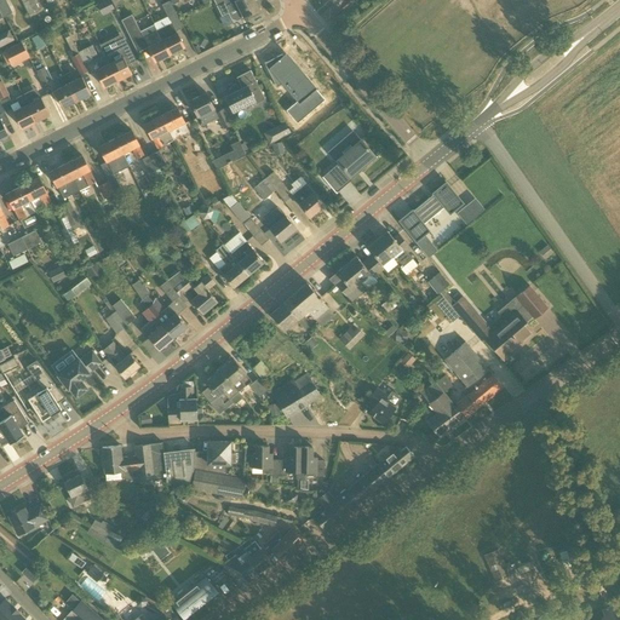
[(6,0),(0,0),(0,6),(5,16),(7,15),(13,12),(6,0)]
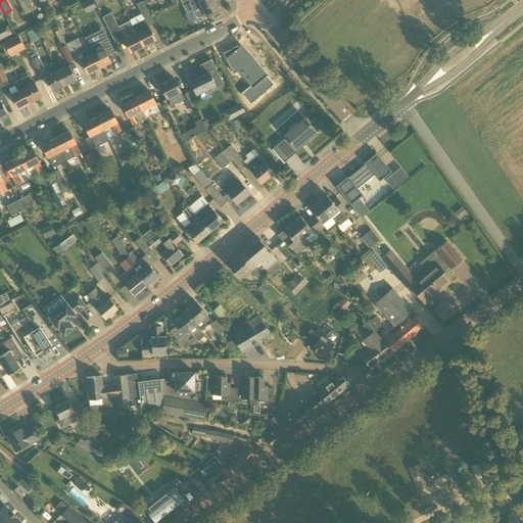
[(29,0),(18,0),(27,14),(34,10),(33,9),(34,8),(29,0)]
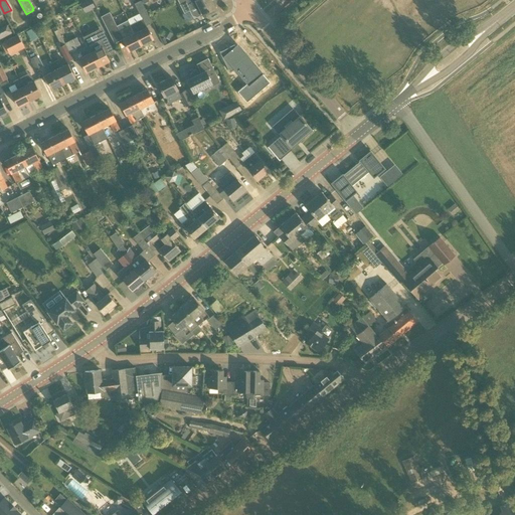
[(95,7),(92,0),(87,0),(81,3),(86,11),(95,7)]
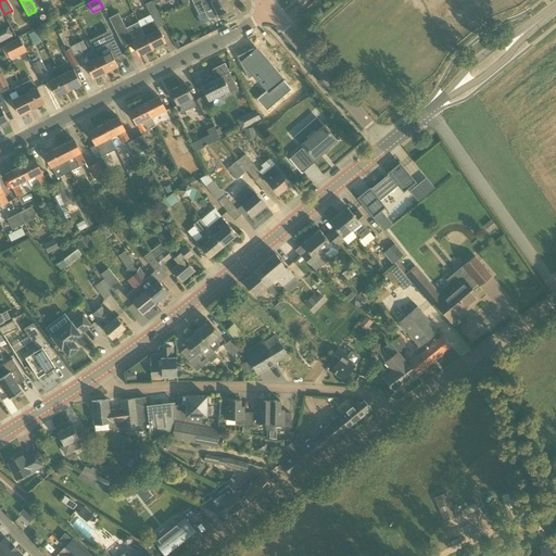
[(151,15),(158,12),(152,1),(151,0),(143,0),(144,3),(146,4),(151,15)]
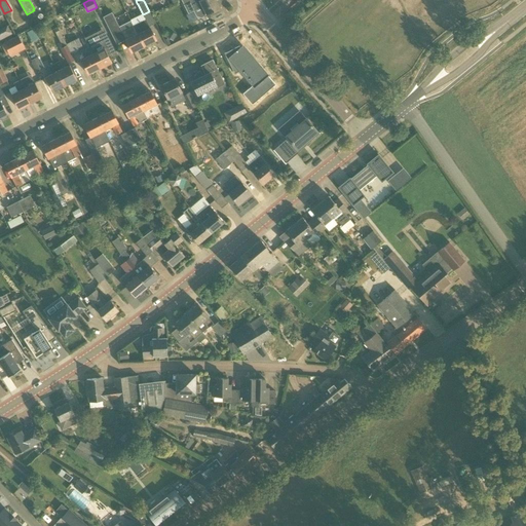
[(181,0),(184,5),(188,13),(194,10),(196,16),(201,17),(221,8),(216,0),(181,0)]
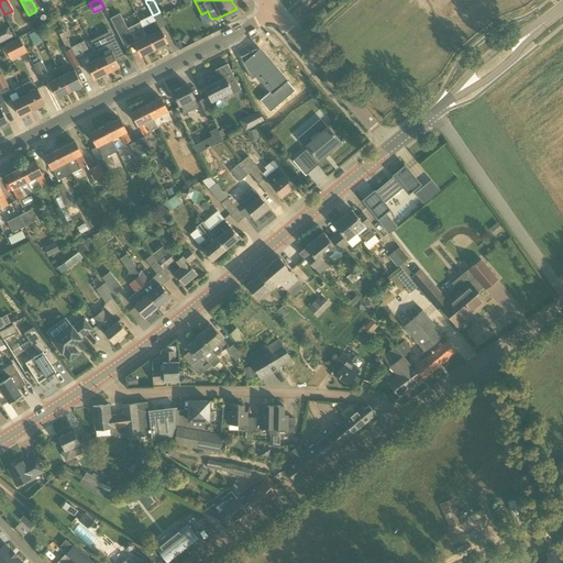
[(128,29),(129,29),(120,13),(110,19),(119,34),(128,29)]
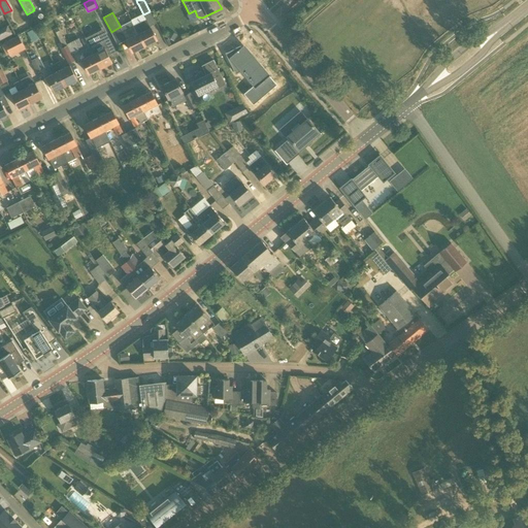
[(151,26),(149,27),(145,20),(141,22),(134,26),(144,46),(157,40),(152,27),(151,28),(151,26)]
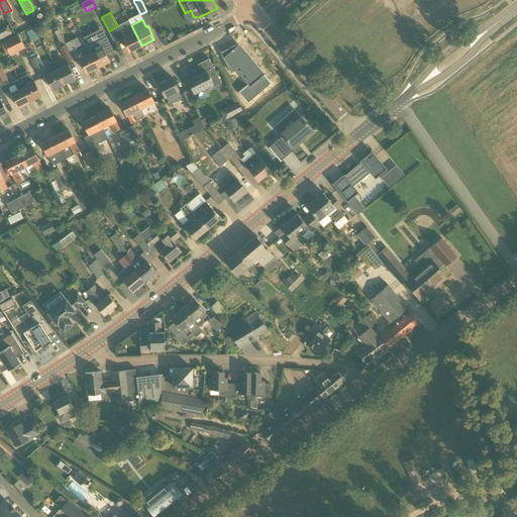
[(129,52),(141,45),(131,25),(125,28),(122,24),(118,26),(117,26),(119,31),(124,38),(123,39),(129,52)]
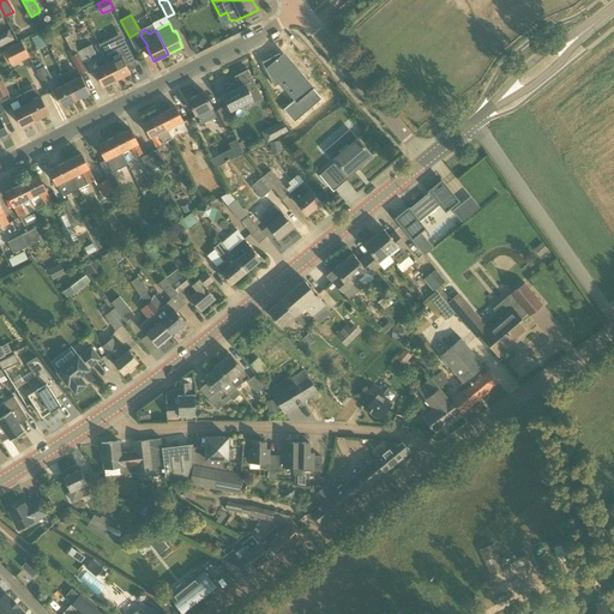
[(0,34),(0,47),(16,41),(8,30),(0,34)]
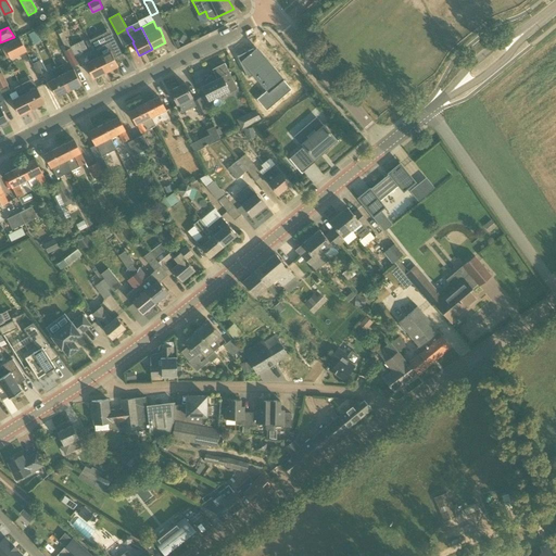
[(63,33),(59,34),(59,35),(66,50),(71,48),(71,47),(63,32),(63,33)]
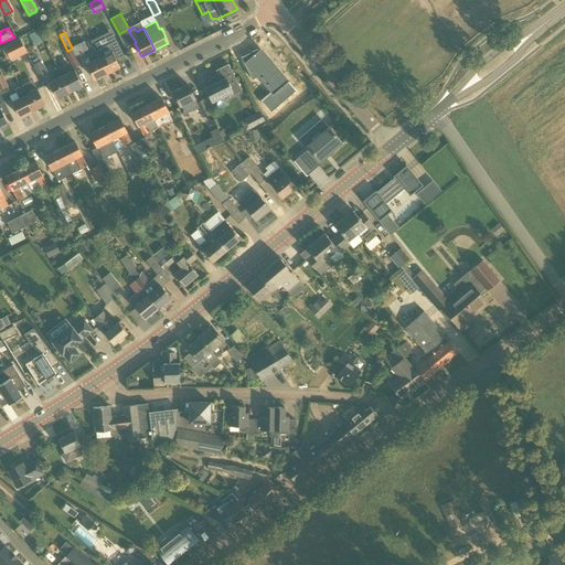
[(190,38),(183,33),(179,40),(185,44),(190,38)]
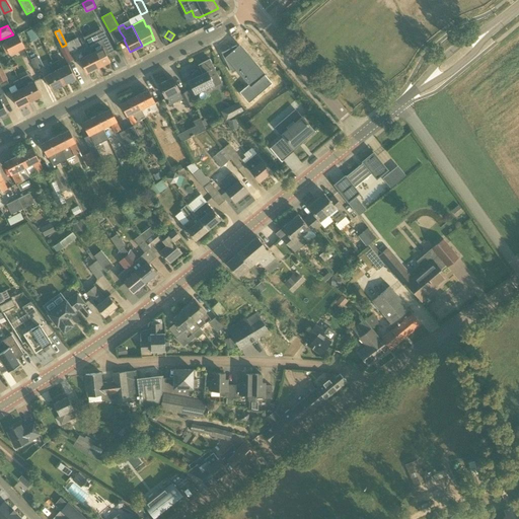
[(17,52),(24,49),(18,34),(3,42),(8,52),(10,56),(17,52)]
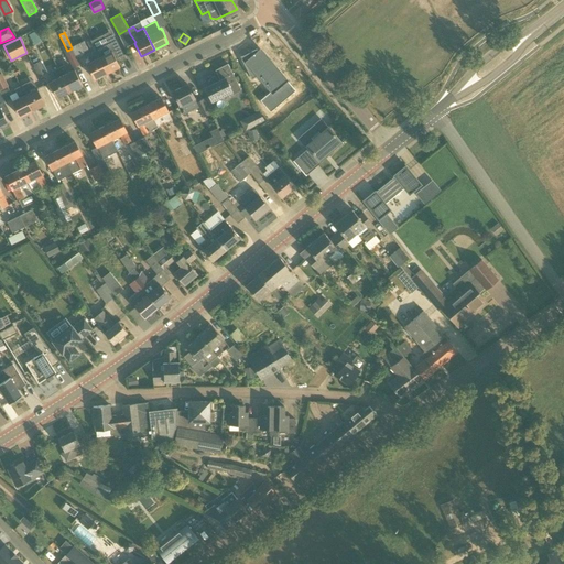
[(120,67),(118,64),(127,60),(116,40),(96,50),(90,40),(90,41),(96,51),(107,74),(120,67)]
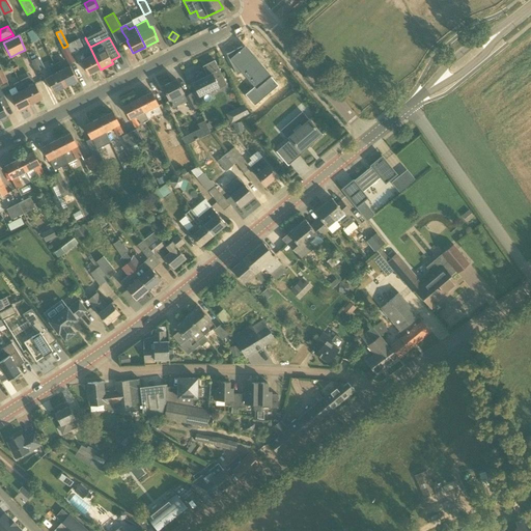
[(72,54),(73,55),(80,52),(79,49),(83,47),(79,38),(67,45),(67,46),(72,54)]
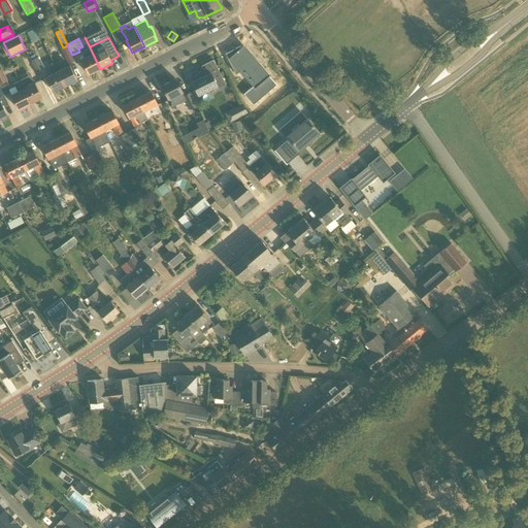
[(240,80),(249,93),(275,72),(252,42),(229,55),(236,68),(249,62),(255,71),(240,80)]
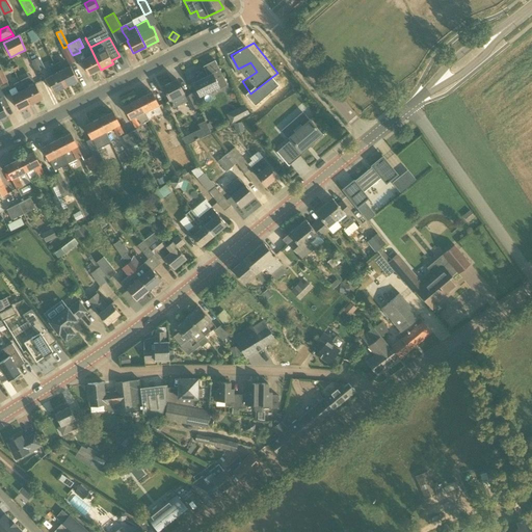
[(76,61),(73,55),(72,54),(68,46),(63,48),(61,49),(70,64),(76,61)]
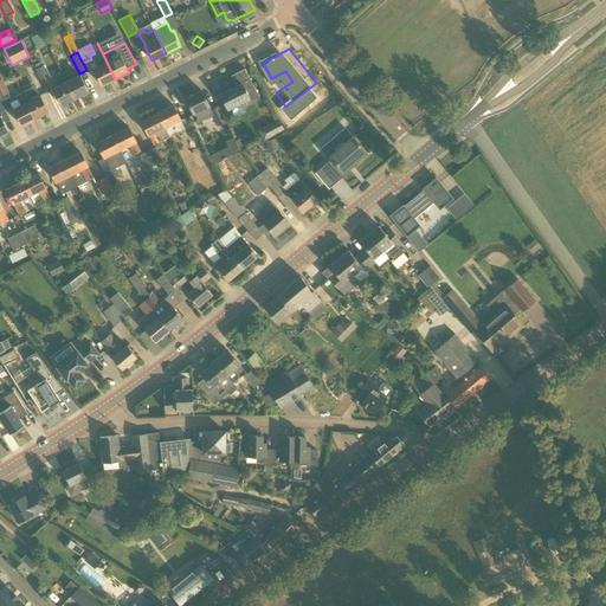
[(101,65),(94,69),(102,85),(115,79),(103,55),(97,57),(101,65)]
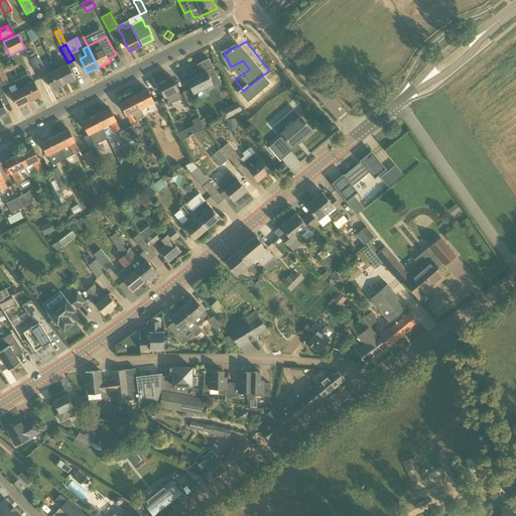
[(41,68),(42,68),(36,55),(30,58),(31,60),(35,68),(36,71),(41,68)]
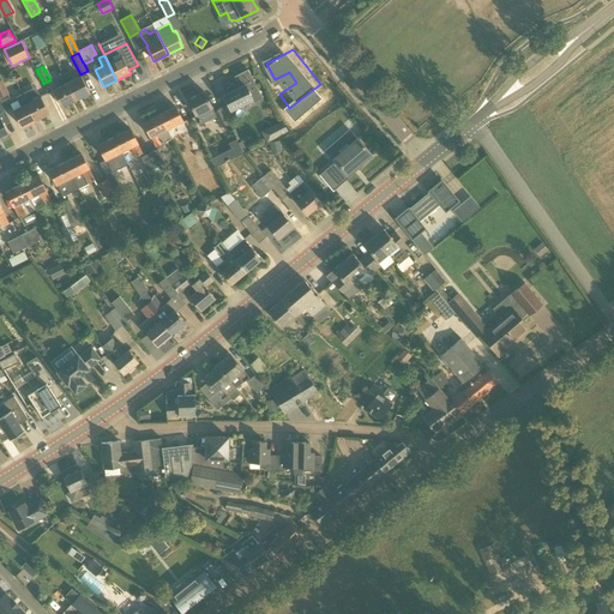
[(263,98),(262,96),(248,70),(234,77),(240,88),(224,95),(232,110),(252,100),(253,103),(263,98)]
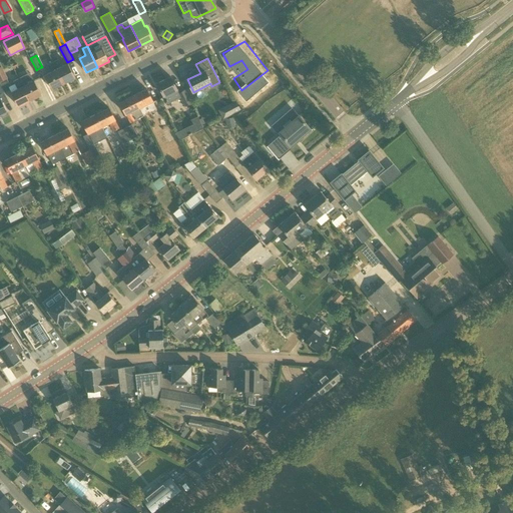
[(58,60),(53,62),(57,70),(64,83),(75,78),(68,64),(62,67),(58,60)]
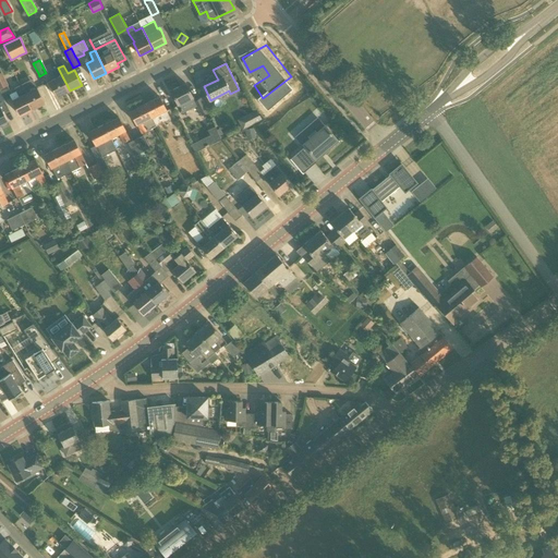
[(70,91),(62,76),(58,68),(52,71),(56,79),(49,82),(57,97),(70,91)]
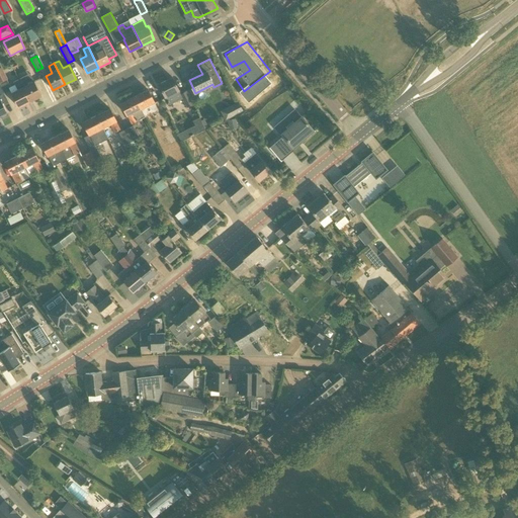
[(19,80),(30,101),(41,96),(34,82),(28,85),(24,77),(19,80)]
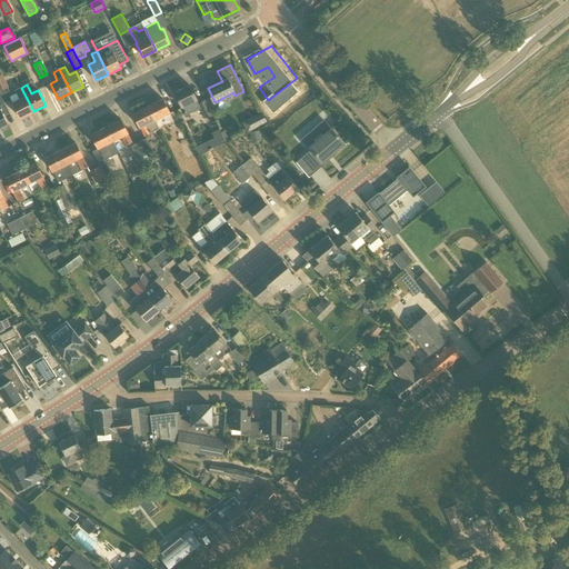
[(189,85),(180,89),(175,92),(187,116),(201,108),(206,117),(211,115),(205,100),(199,103),(189,85)]
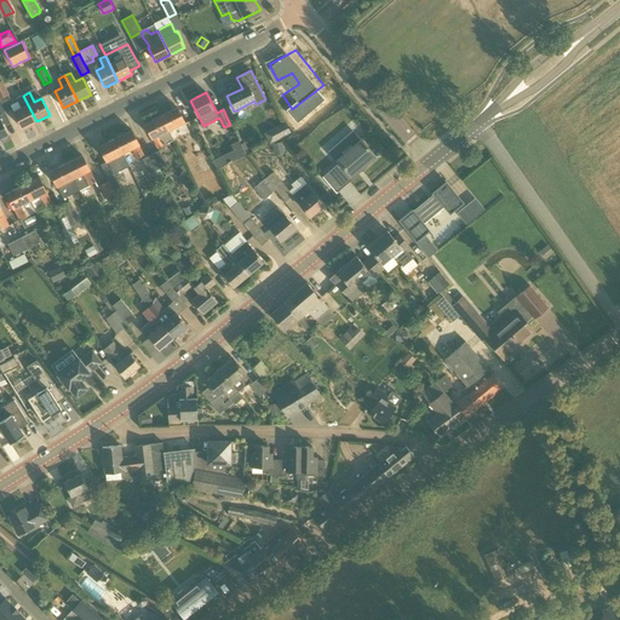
[(22,128),(36,121),(23,96),(17,99),(18,102),(11,105),(13,112),(22,128)]
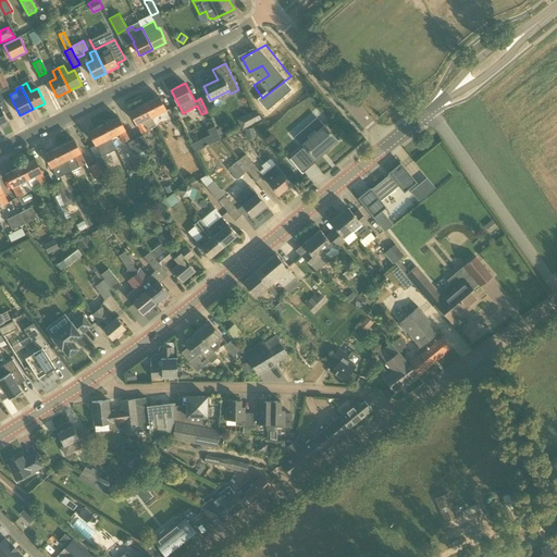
[(164,122),(170,119),(159,97),(145,103),(151,118),(160,113),(164,122)]
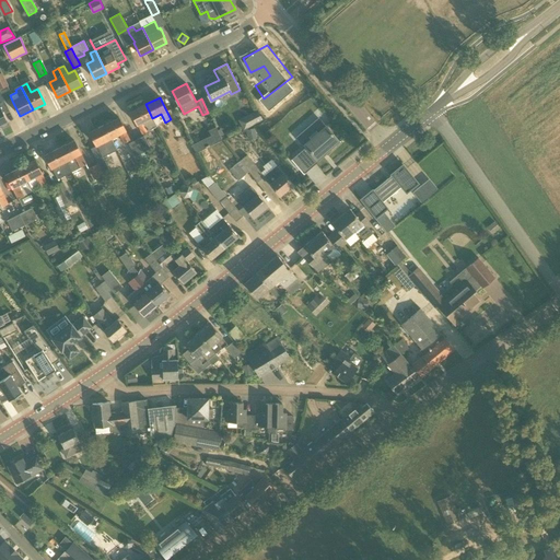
[(156,127),(152,118),(146,104),(131,112),(142,135),(156,127)]
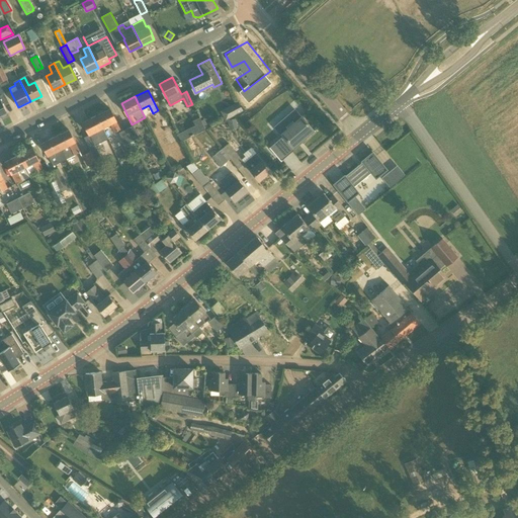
[(243,111),(241,108),(238,102),(231,105),(236,115),(243,111)]
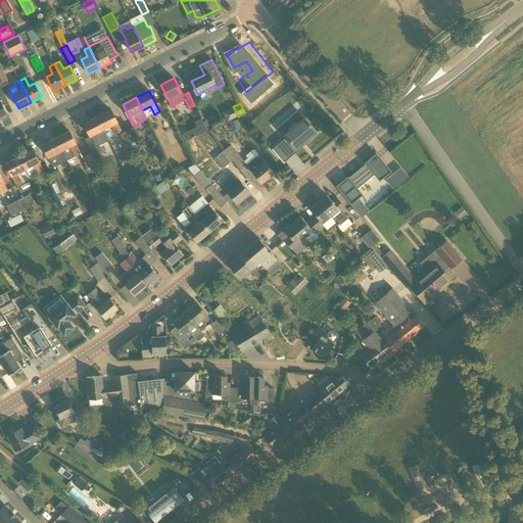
[(115,134),(122,131),(111,110),(98,116),(104,130),(111,126),(115,134)]
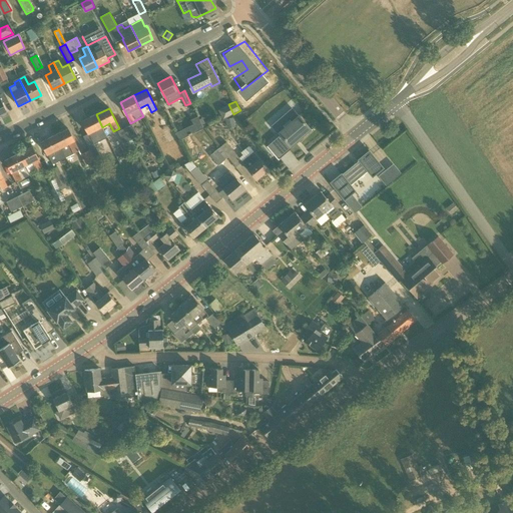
[(82,121),(88,134),(93,144),(107,137),(102,127),(96,114),(82,121)]
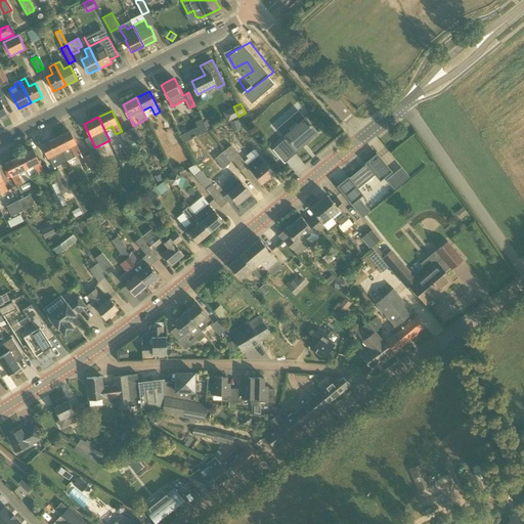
[(285,163),(286,162),(284,160),(292,153),(293,153),(305,142),(306,142),(305,143),(305,144),(319,132),(318,132),(317,133),(316,132),(317,132),(305,118),(299,123),(293,117),(281,127),(288,133),(286,134),(286,135),(289,138),(274,150),(273,148),(272,149),(285,163)]
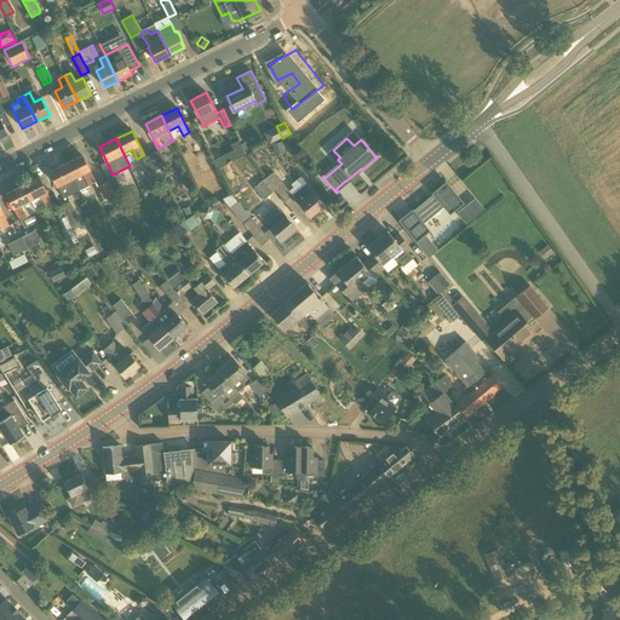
[(246,155),(239,142),(239,141),(231,144),(235,150),(212,161),(217,170),(246,155)]
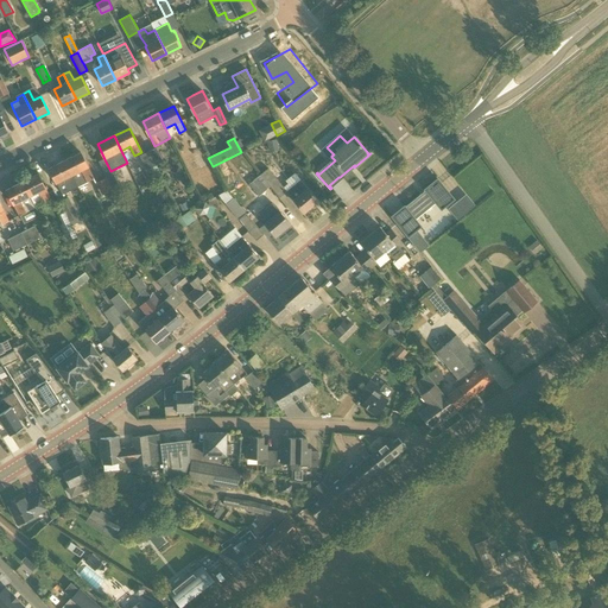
[(270,152),(279,151),(277,139),(267,141),(270,152)]
